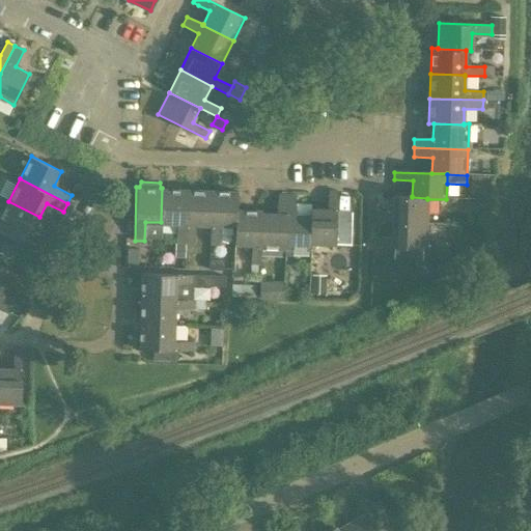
[(185,243),(187,189),(162,188),(161,222),(176,223),(176,242),(185,243)]
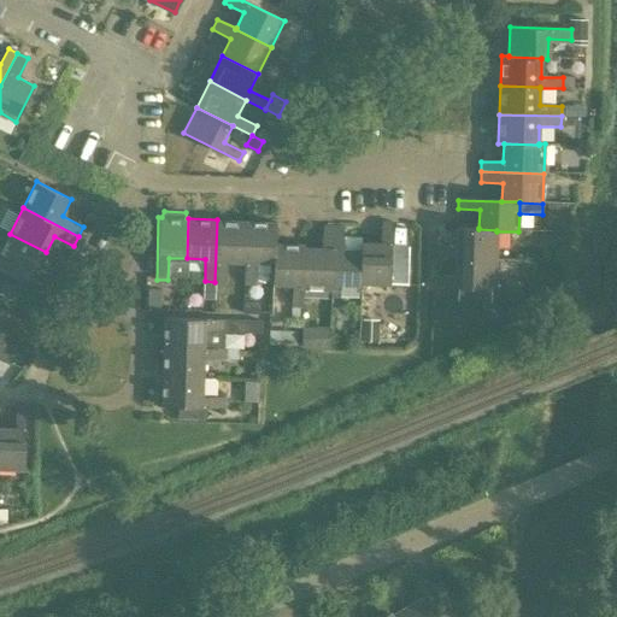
[(230,259),(245,260),(246,221),(217,219),(215,282),(227,282),(227,259),(230,259)]
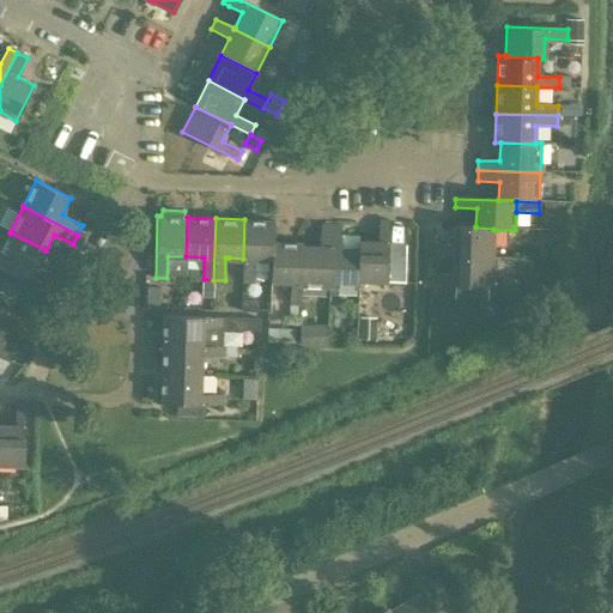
[(253,260),(271,260),(272,260),(272,242),(273,242),(273,220),(244,219),(243,259),(242,280),(253,281),(253,260)]
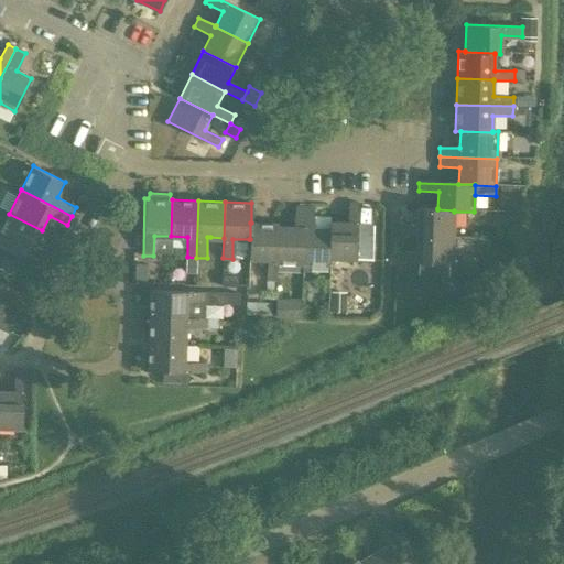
[(347,221),(329,220),(329,228),(327,258),(356,259),(357,236),(358,202),(348,202),(347,221)]
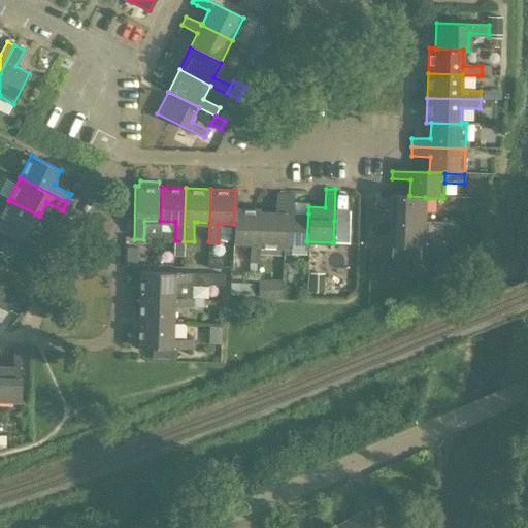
[(259,245),(283,246),(285,194),(275,193),(274,211),(260,211),(259,245)]
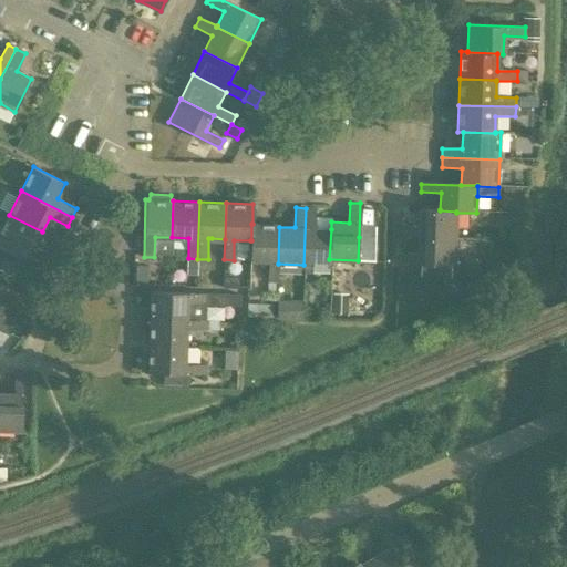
[(329,265),(329,259),(331,229),(315,228),(316,208),(306,208),(303,265),(329,265)]
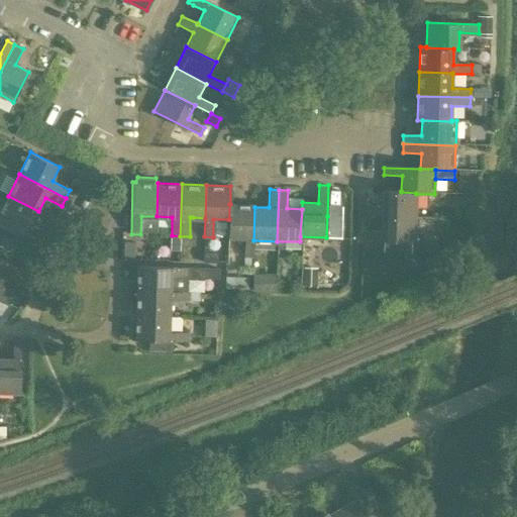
[(364,215),(382,216),(382,215),(415,217),(416,194),(416,193),(401,192),(401,191),(383,191),(382,207),(364,207),(364,215)]
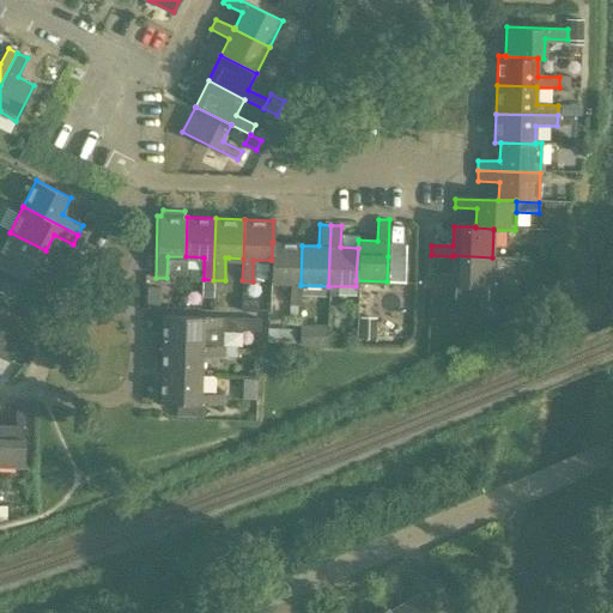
[(37,267),(46,250),(10,232),(0,250),(0,260),(53,286),(56,277),(37,267)]
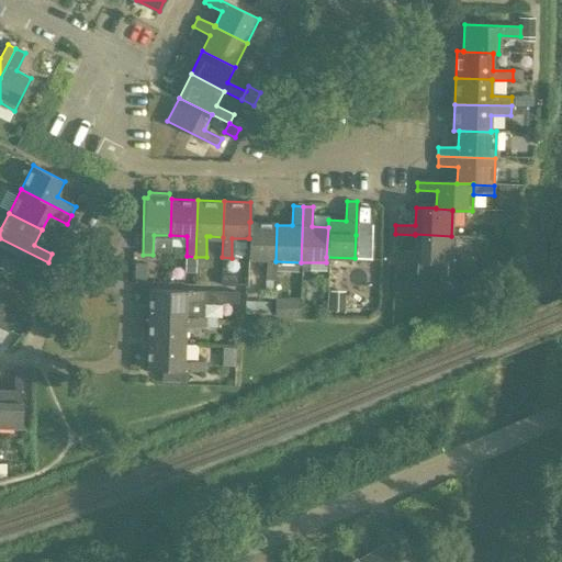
[(276,261),(277,225),(277,223),(250,222),(249,222),(249,238),(248,238),(248,258),(265,259),(265,279),(274,279),(276,261)]
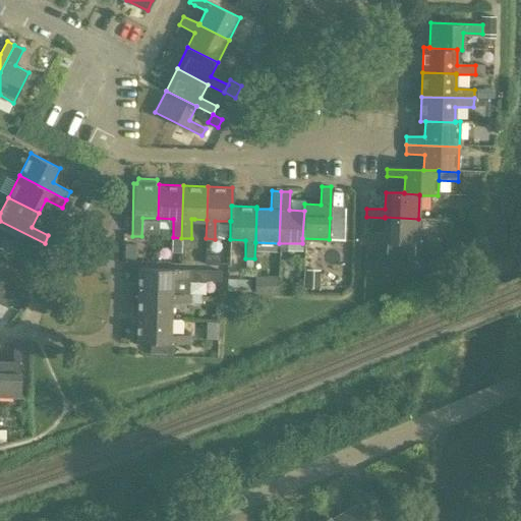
[(365,232),(365,241),(417,243),(418,219),(385,217),(385,218),(385,233),(365,232)]
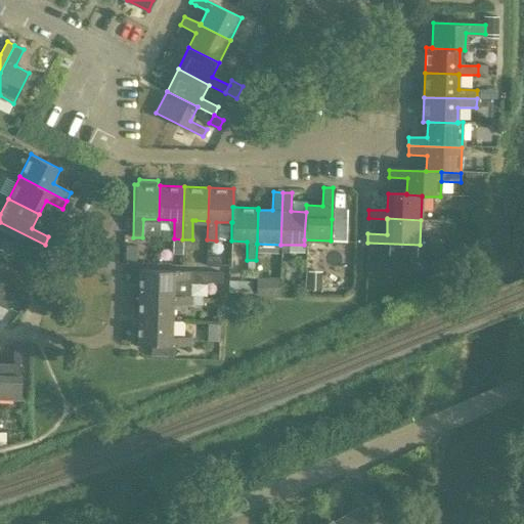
[(347,219),(332,219),(331,241),(346,242),(347,219)]
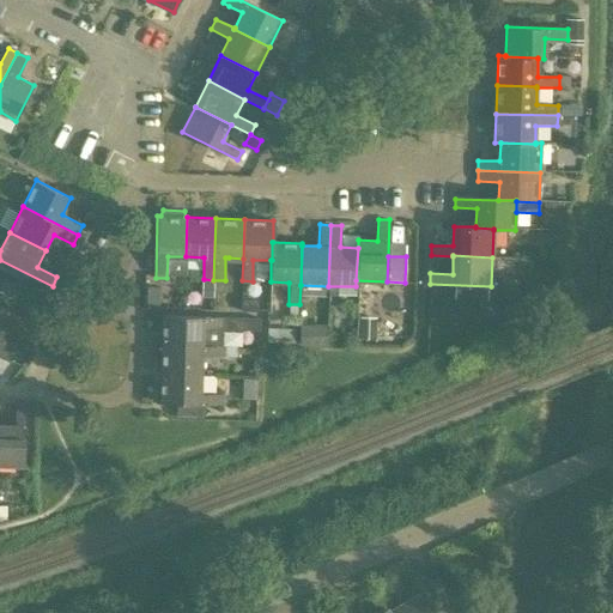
[(259,319),(225,317),(164,316),(163,345),(202,347),(202,346),(202,328),(224,329),(259,329),(259,319)]
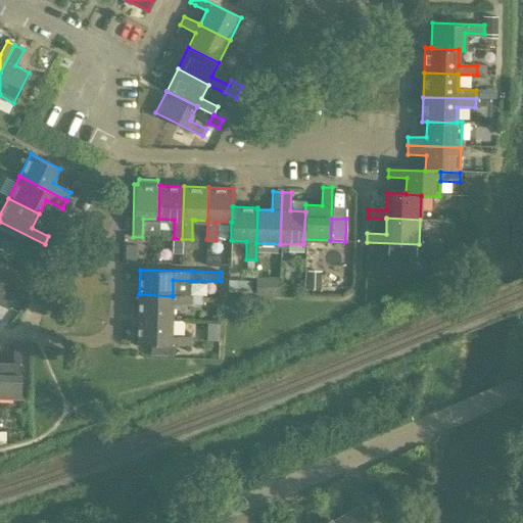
[(0,299),(12,276),(4,272),(0,279),(0,299)]
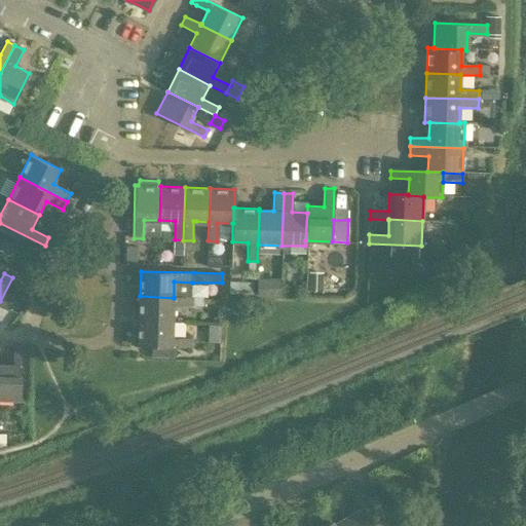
[(322,292),(322,279),(308,278),(308,291),(322,292)]
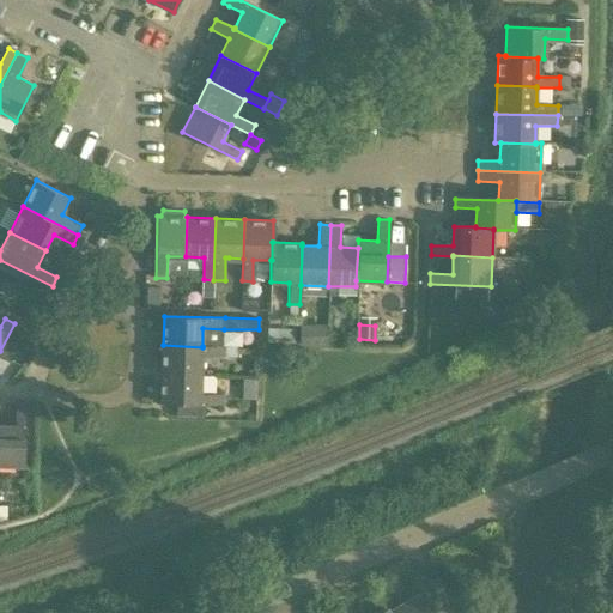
[(327,346),(327,344),(327,326),(299,326),(299,344),(299,346),(327,346)]
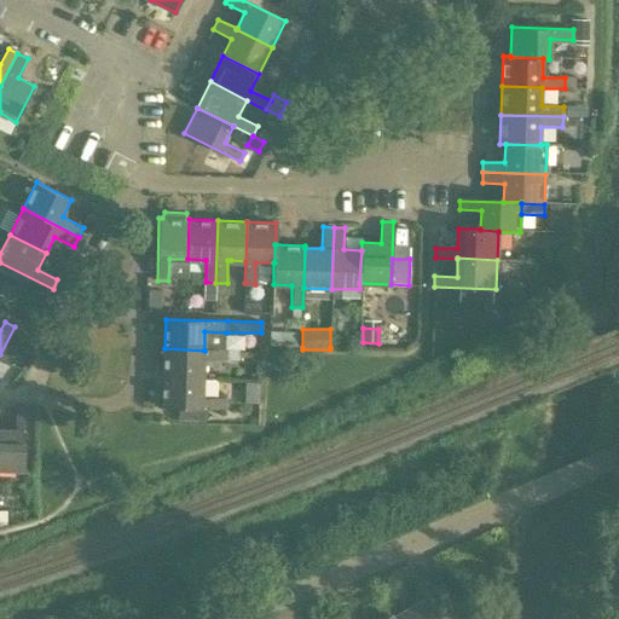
[(226,350),(204,350),(204,351),(165,348),(163,379),(203,380),(204,360),(225,362),(226,350)]
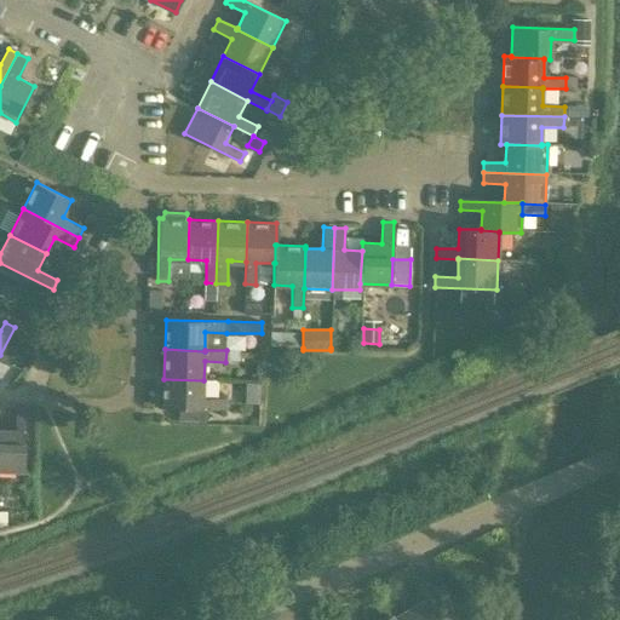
[(202,399),(204,380),(164,379),(162,408),(178,409),(208,411),(224,411),(224,399),(202,399)]
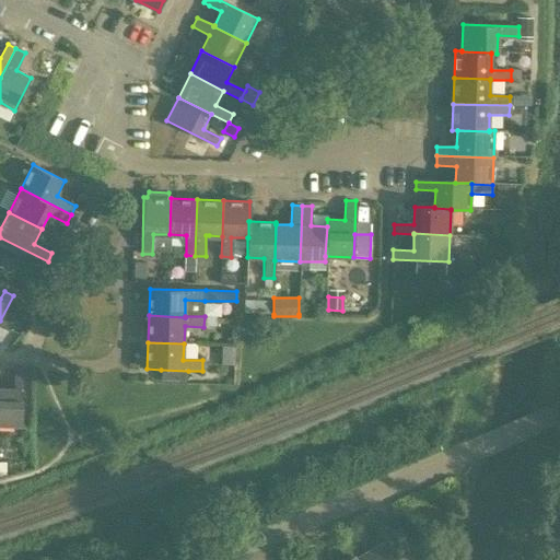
[(0,423),(21,424),(23,370),(13,369),(12,387),(0,387),(0,423)]
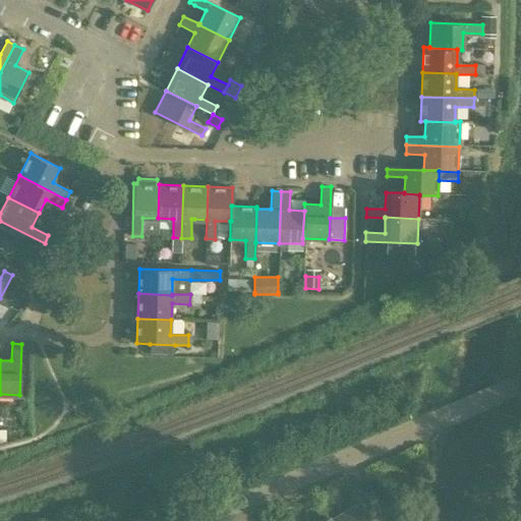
[(174,354),(175,345),(150,344),(150,353),(174,354)]
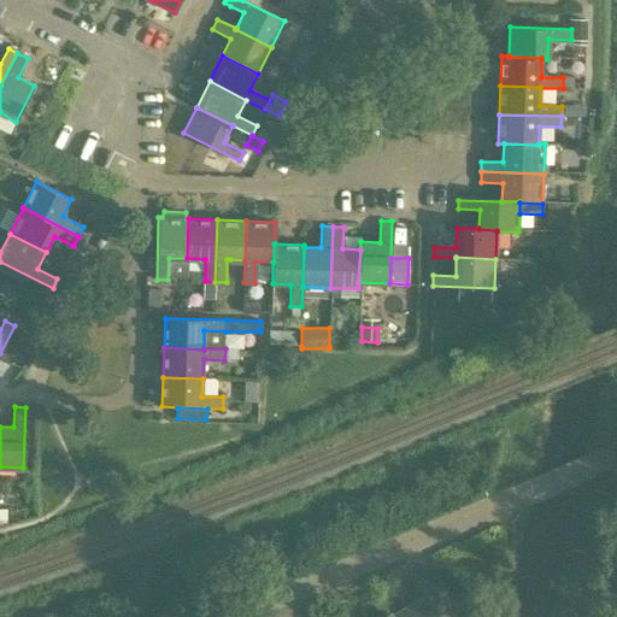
[(429,616),(419,601),(394,616),(429,616)]
